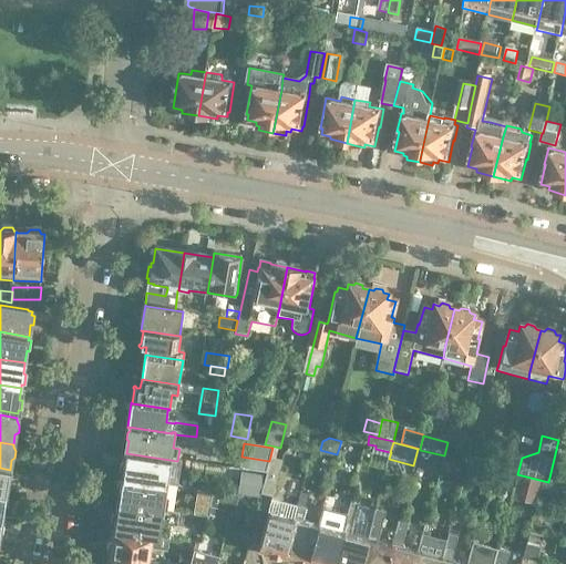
[(123,477),(122,480),(165,486),(167,473),(175,474),(177,461),(126,453),(124,465),(122,468),(121,474),(123,477)]
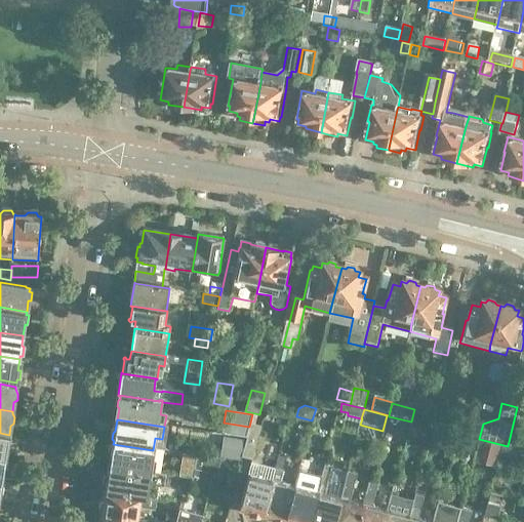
[(469,437),(479,439),(483,424),(472,420),(469,437)]
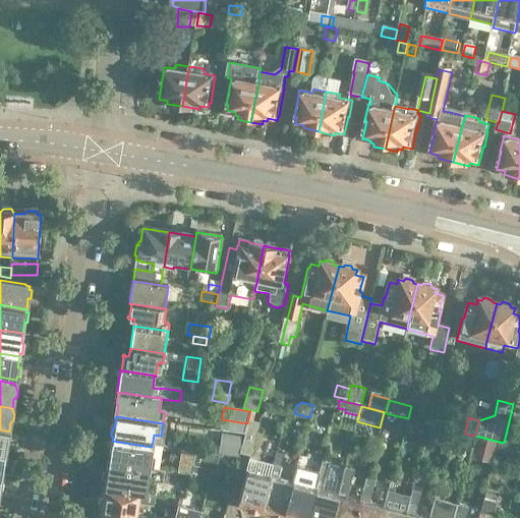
[(251,419),(242,454),(251,456),(261,421),(251,419)]
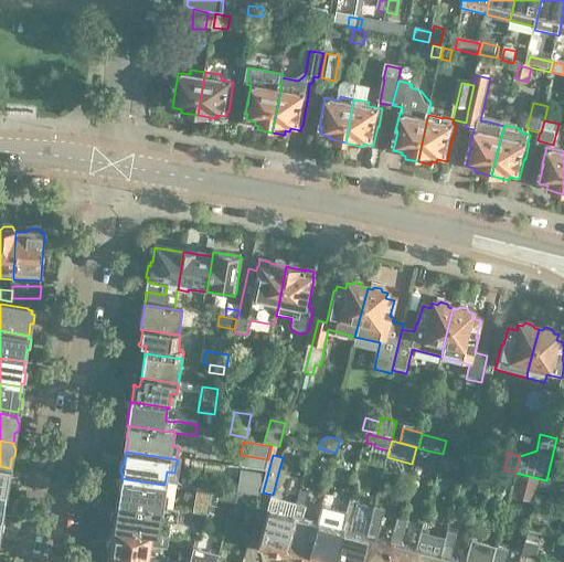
[(451,457),(442,455),(437,469),(447,472),(451,457)]
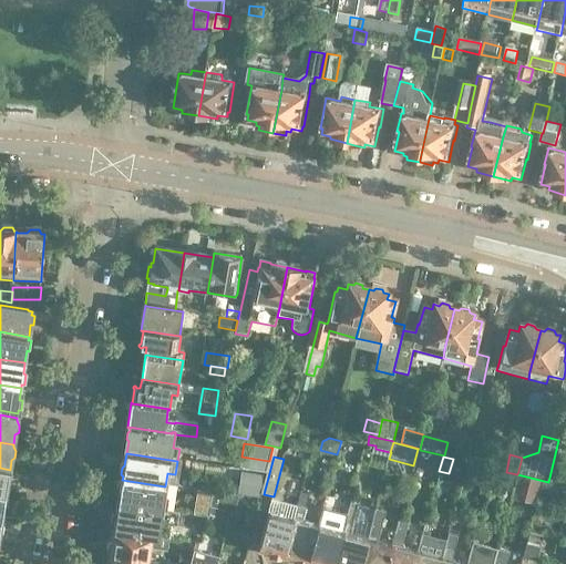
[(489,482),(492,469),(476,464),(473,479),(489,482)]
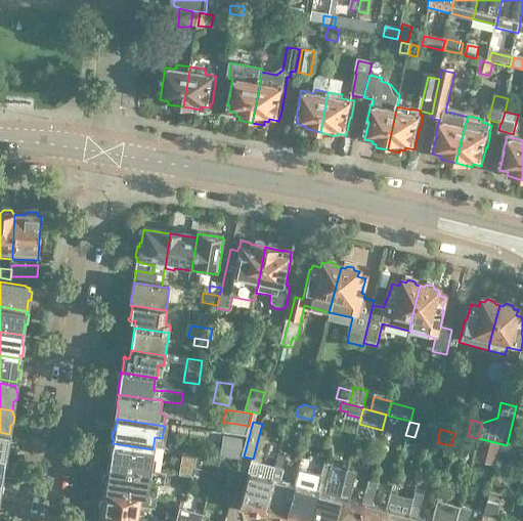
[(0,458),(4,459),(6,448),(10,446),(11,440),(8,437),(9,434),(0,432),(0,458)]
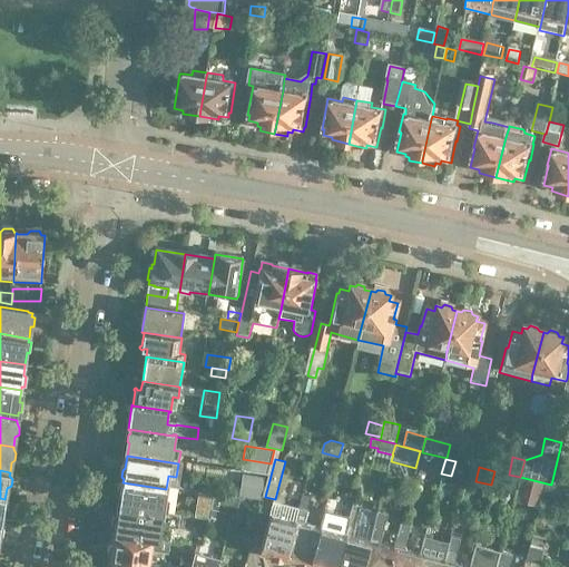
[(519,478),(498,472),(494,487),(516,492),(519,478)]
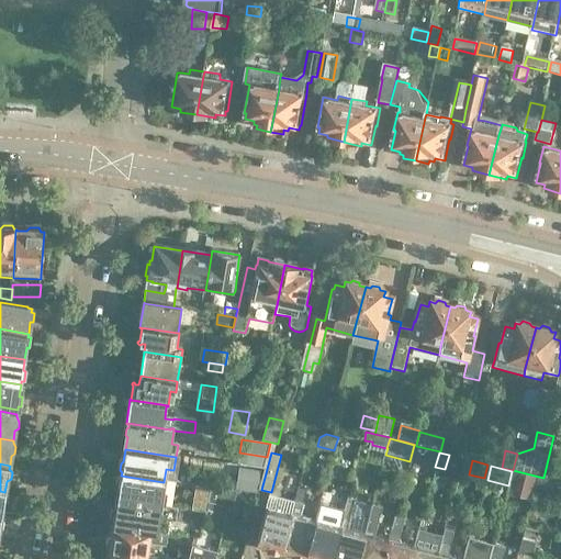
[(261,470),(239,467),(236,490),(258,493),(261,470)]
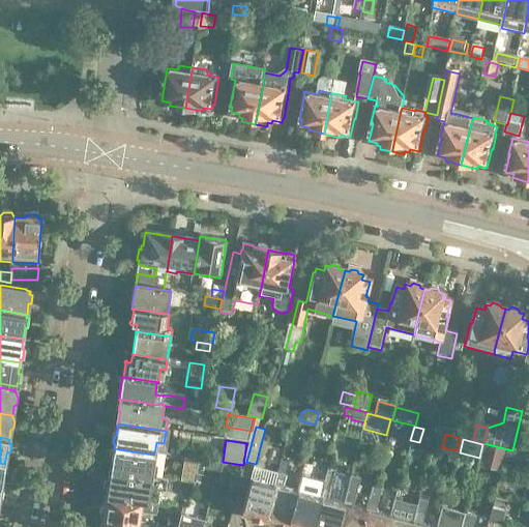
[(506,450),(486,445),(479,466),(501,472),(506,450)]
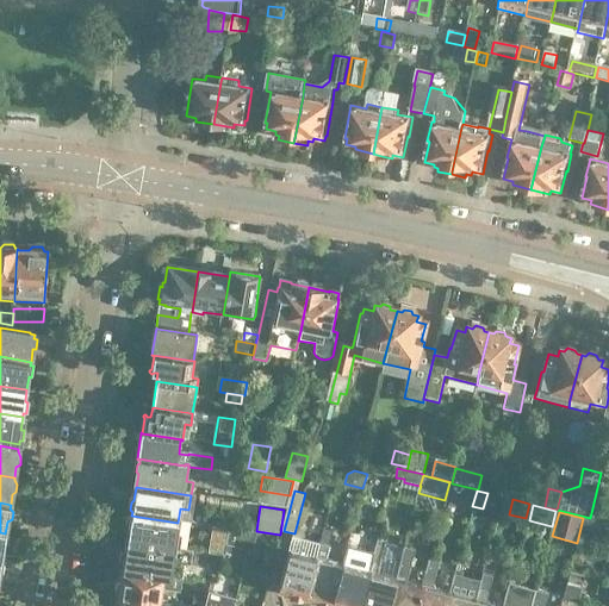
[(129,531),(126,543),(174,550),(175,550),(180,523),(178,523),(131,516),(131,519),(128,522),(126,528),(129,531)]
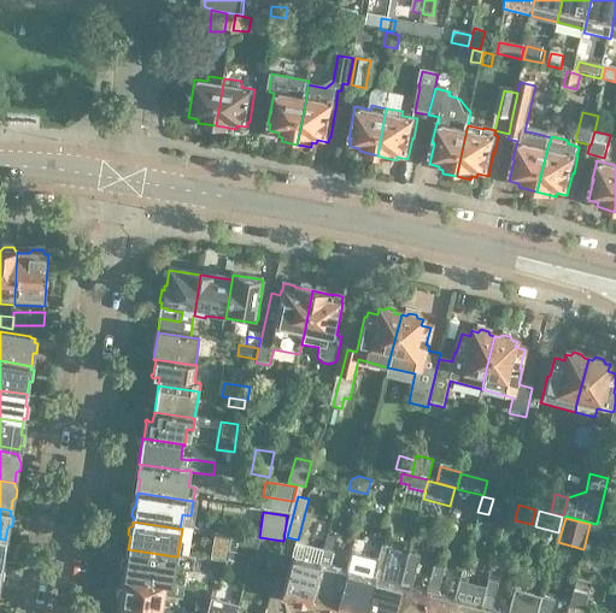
[(615,529),(597,524),(590,550),(611,555),(615,536),(615,529)]
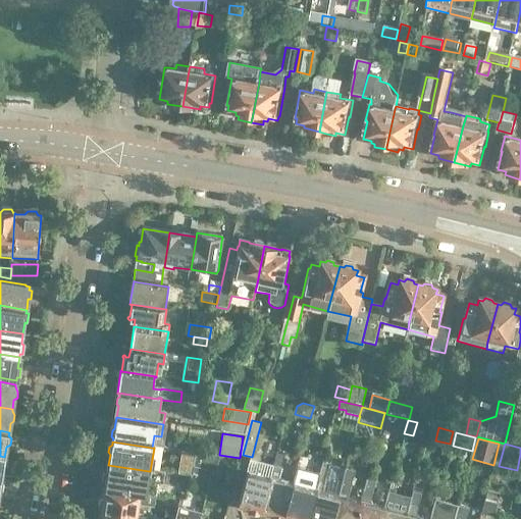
[(217,457),(197,454),(196,465),(213,470),(217,457)]
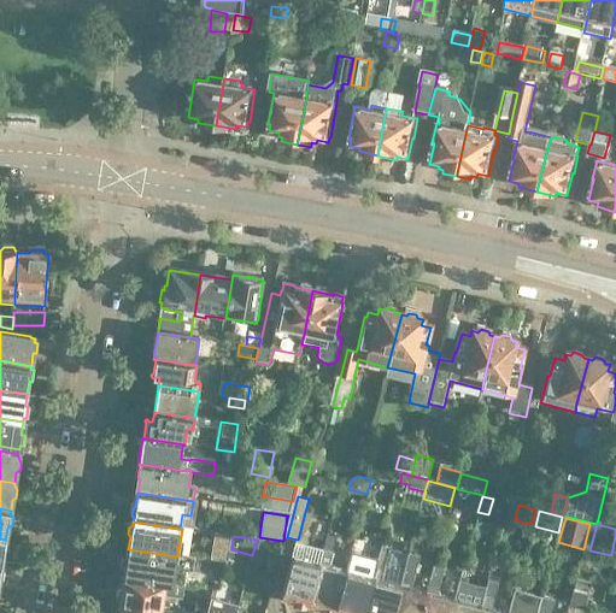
[(320,566),(309,606),(321,609),(322,612),(336,612),(346,573),(330,569),(334,556),(333,555),(338,540),(328,536),(320,566)]
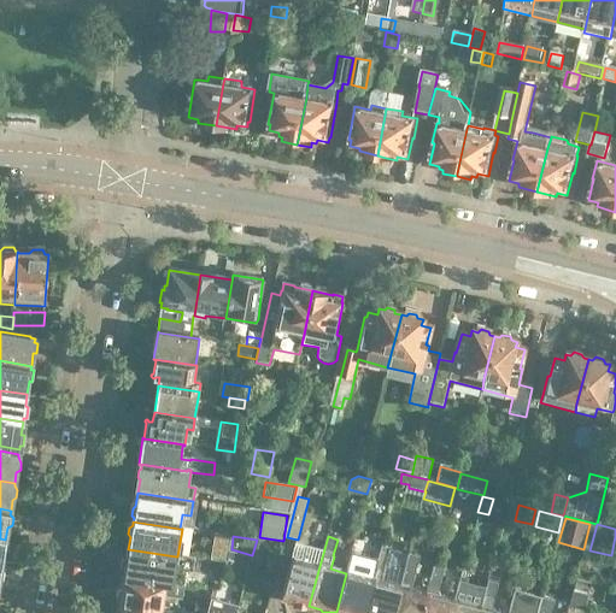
[(124,577),(166,584),(171,584),(183,587),(186,572),(193,573),(223,578),(226,565),(207,563),(194,560),(176,556),(128,549),(127,563),(123,566),(122,572),(124,576),(124,577)]
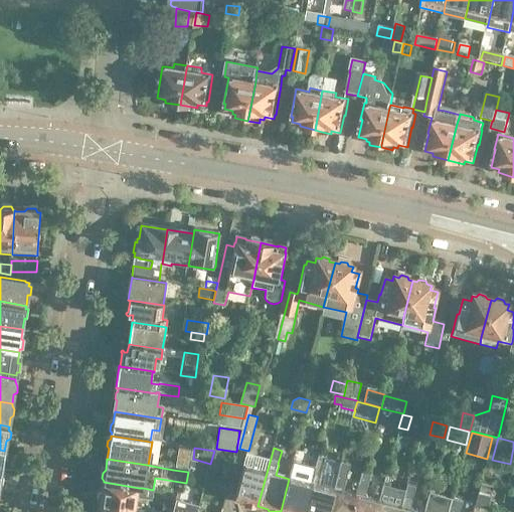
[(311,484),(304,511),(328,511),(334,490),(320,487),(323,477),(322,477),(326,462),(318,460),(316,469),(312,484),(311,484)]
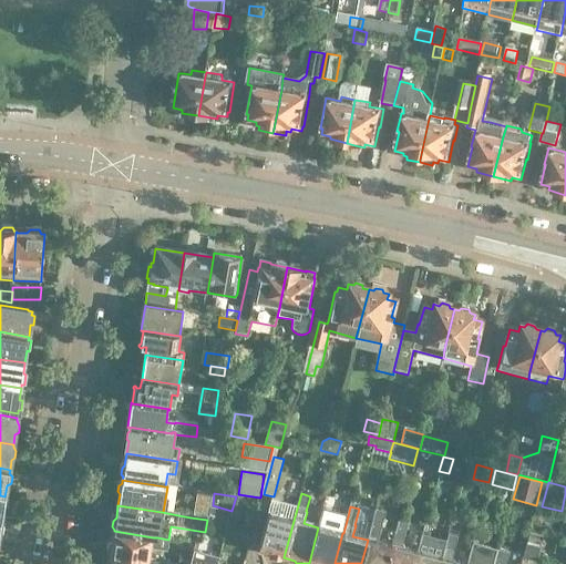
[(191,518),(207,520),(208,511),(193,509),(191,518)]
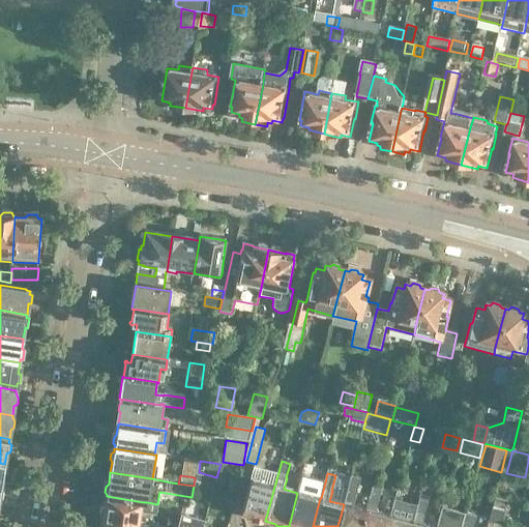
[(297,493),(289,526),(313,526),(320,498),(321,498),(325,482),(302,476),(297,493)]
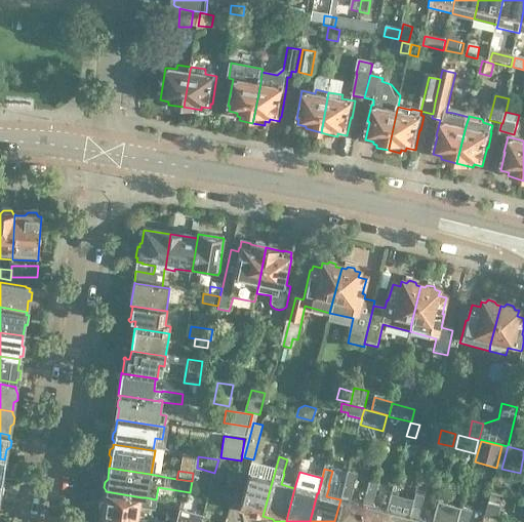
[(340,499),(334,521),(358,521),(363,506),(350,503),(357,475),(348,473),(340,499)]
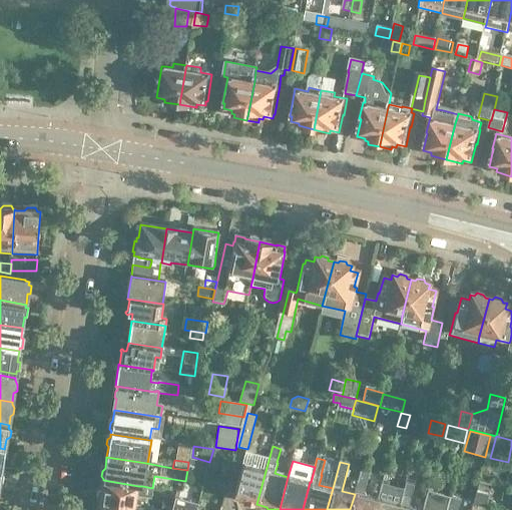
[(242,465),(238,478),(239,479),(234,498),(244,501),(245,505),(251,506),(256,504),(257,504),(266,471),(242,465)]
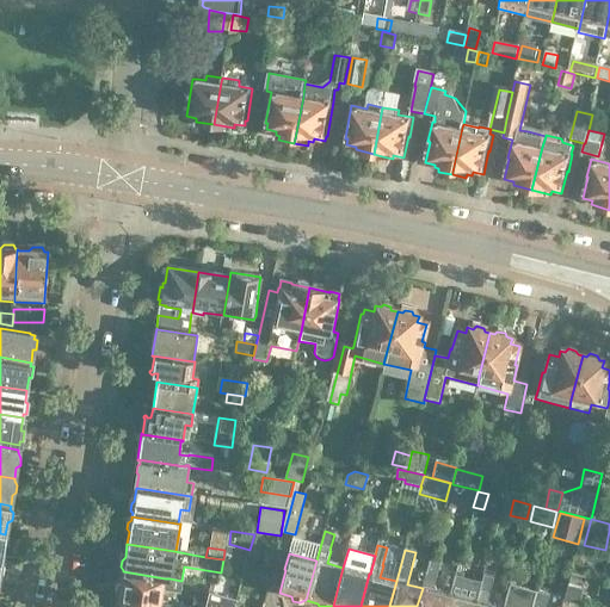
[(423,588),(417,606),(447,606),(450,595),(433,590),(439,565),(430,563),(424,588),(423,588)]
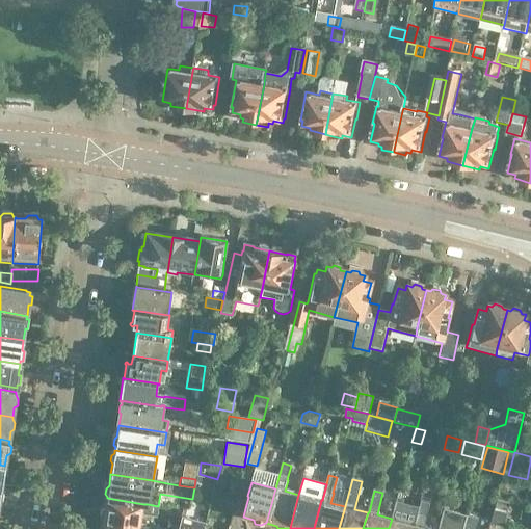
[(103,521),(103,523),(139,528),(141,517),(157,519),(158,506),(148,504),(143,504),(107,498),(105,509),(102,512),(101,518),(103,521)]
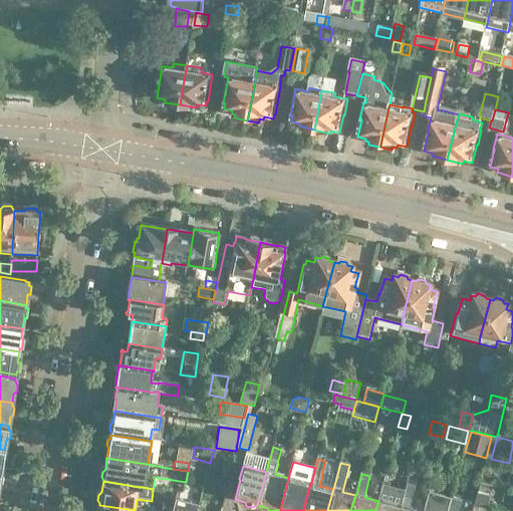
[(480,483),(473,506),(486,509),(492,486),(480,483)]
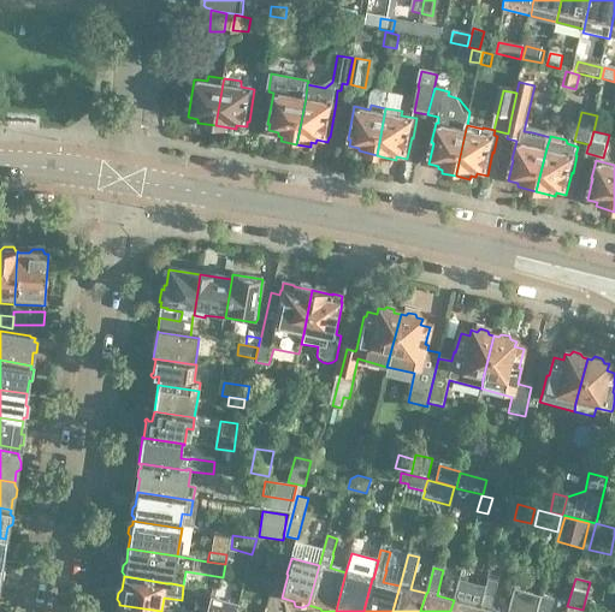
[(454,600),(450,611),(478,611),(480,607),(485,588),(459,581),(454,600)]
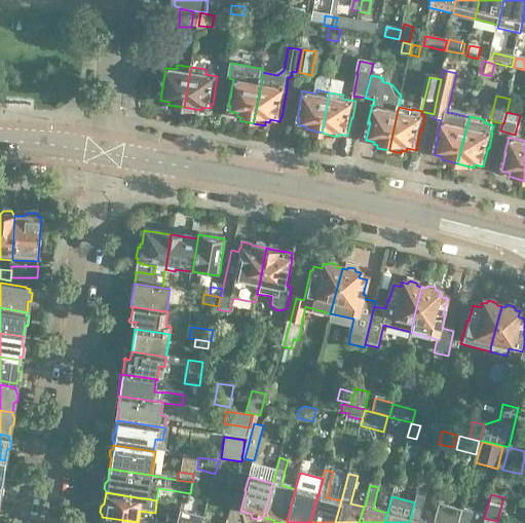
[(410,519),(408,522),(423,522),(419,521),(425,499),(416,496),(411,519),(410,519)]
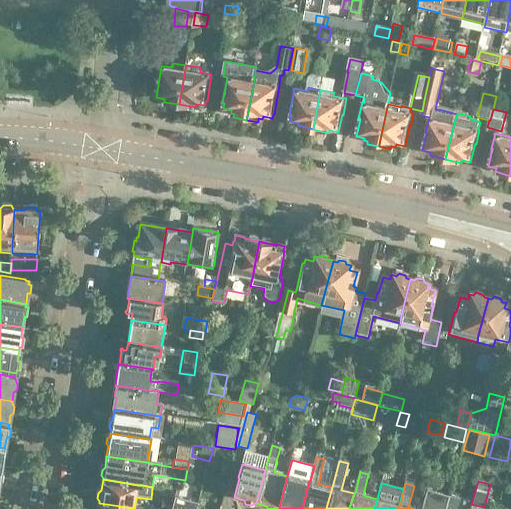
[(177,491),(172,508),(181,508),(183,503),(181,503),(183,492),(177,491)]
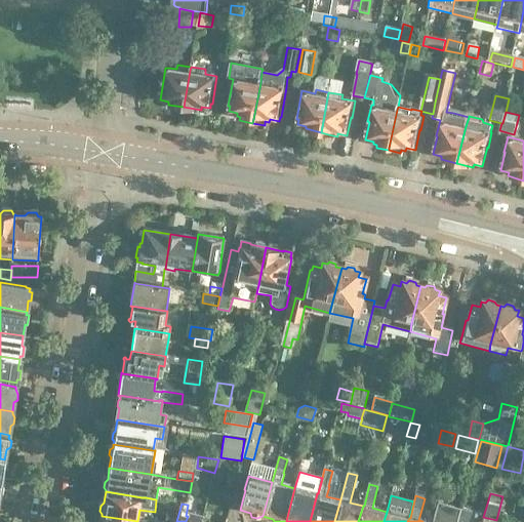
[(456,521),(459,509),(437,504),(433,521),(456,521)]
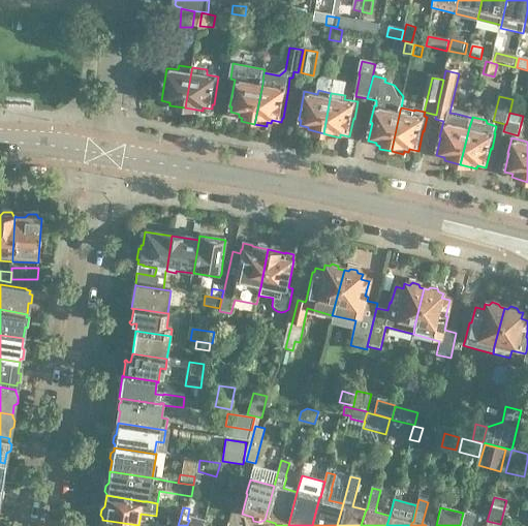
[(472,525),(475,516),(463,513),(460,525),(472,525)]
